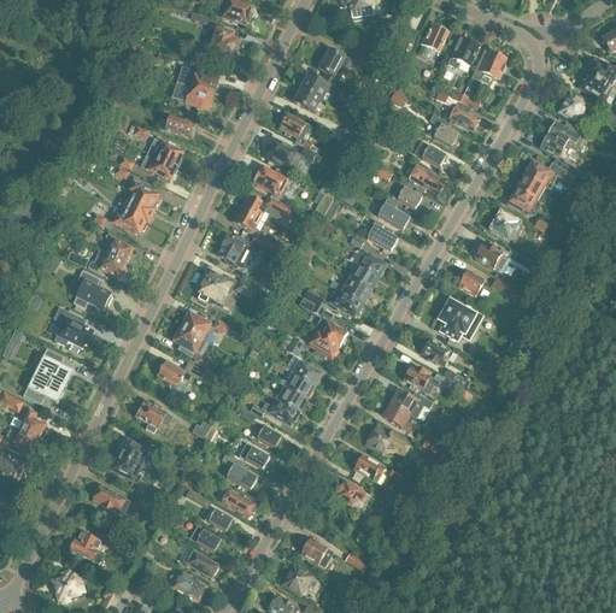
[(15,0),(15,4),(33,10),(35,0),(15,0)]
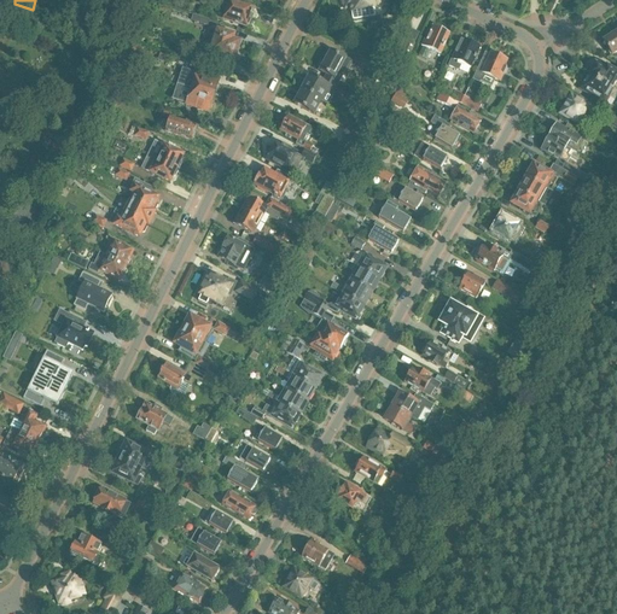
[(250,6),(231,0),(227,0),(221,17),(244,24),(245,23),(248,23),(249,19),(246,17),(250,6)]
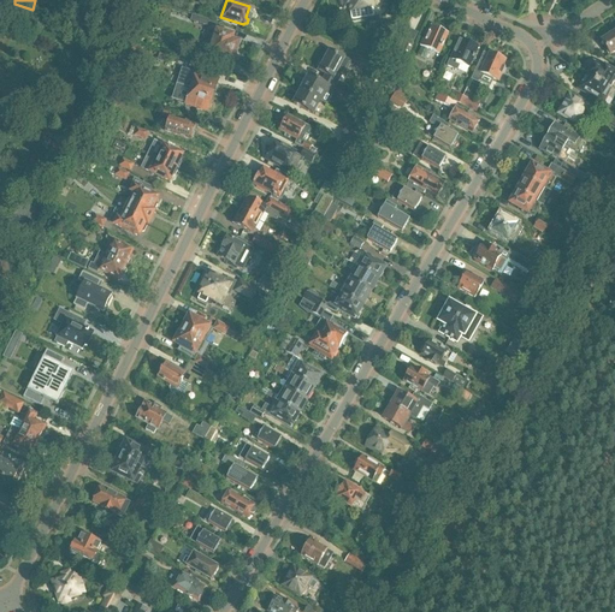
[(339,0),(339,1),(341,4),(342,6),(348,5),(349,17),(373,12),(372,6),(373,5),(373,3),(378,1),(378,0),(339,0)]
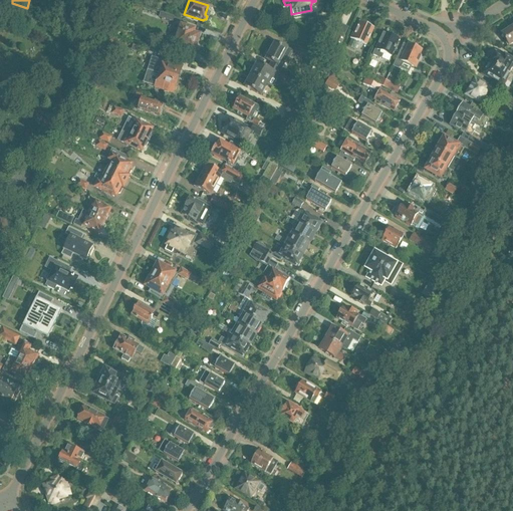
[(159,15),(173,19),(174,14),(161,10),(159,15)]
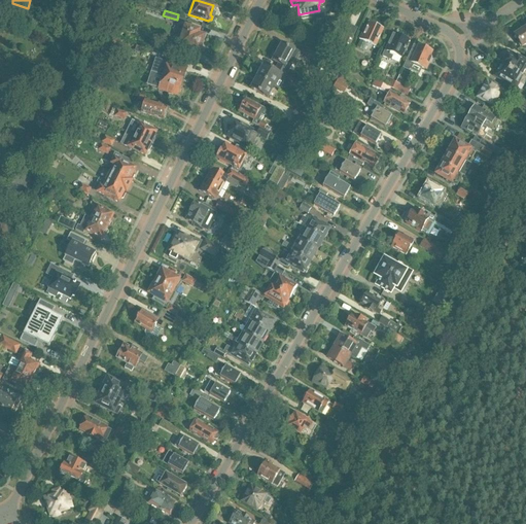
[(359,38),(356,45),(363,48),(366,41),(374,45),(382,27),(381,27),(380,25),(376,23),(374,24),(367,21),(365,26),(363,25),(358,38),(359,38)]
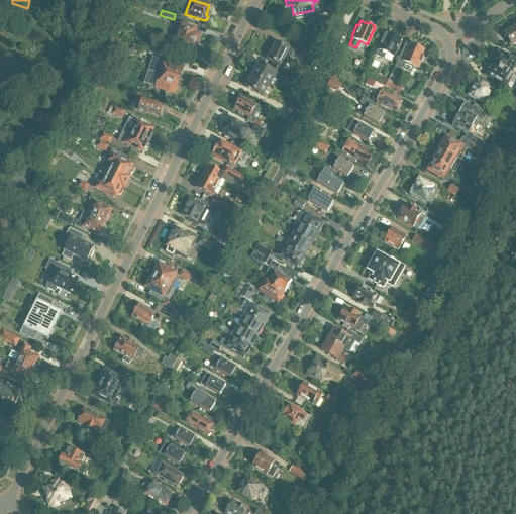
[(165,38),(163,40),(160,47),(177,54),(180,44),(195,49),(200,33),(194,32),(195,28),(180,23),(177,32),(176,32),(174,33),(172,40),(165,38)]
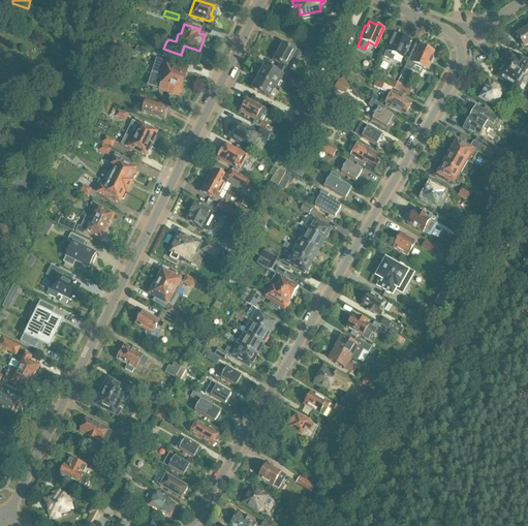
[(527,24),(515,33),(522,43),(527,39),(527,24)]
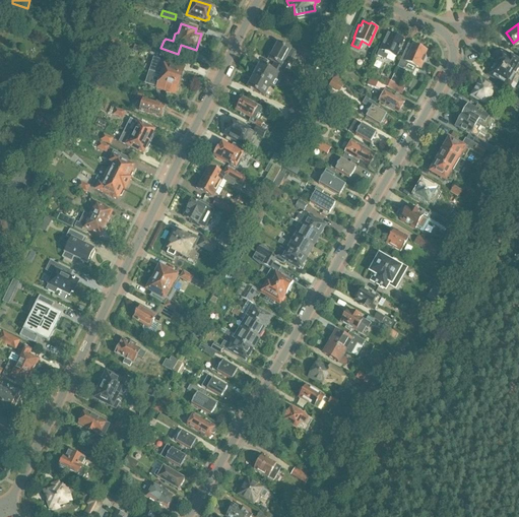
[(336,29),(331,42),(343,47),(348,35),(336,29)]
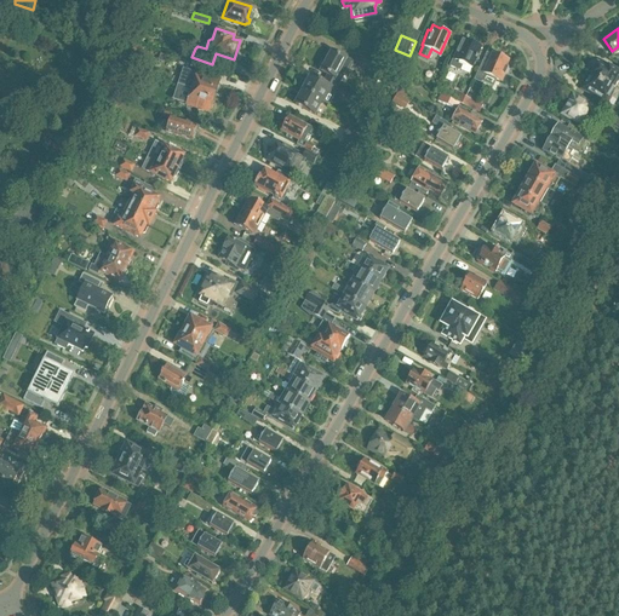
[(459,42),(452,57),(450,64),(458,69),(462,62),(471,65),(480,46),(479,45),(479,42),(473,40),(470,41),(463,38),(460,44),(459,42)]
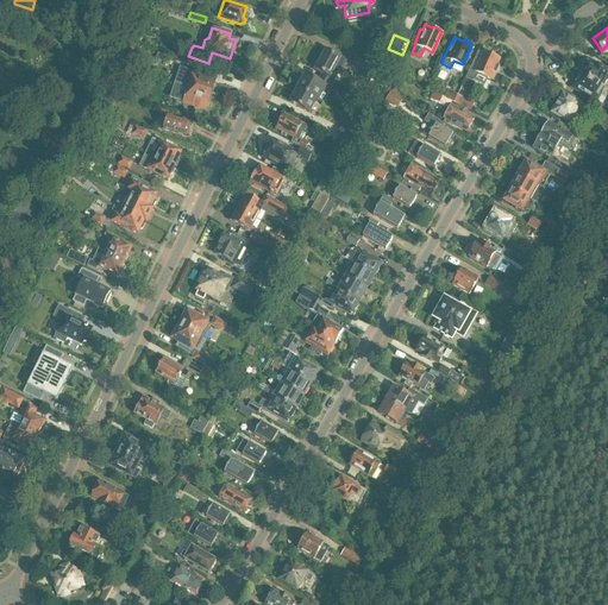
[(314,68),(320,71),(324,73),(323,75),(333,81),(338,73),(339,73),(346,60),(338,55),(338,56),(325,49),(314,68)]
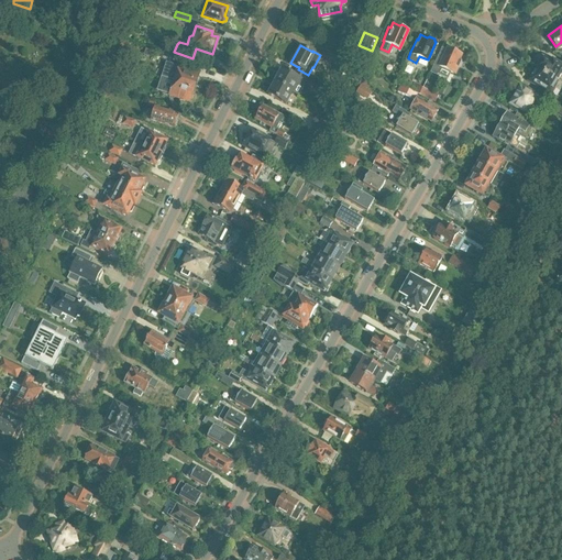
[(445,46),(438,65),(447,69),(445,72),(450,74),(445,83),(456,87),(463,74),(455,70),(460,59),(458,58),(461,53),(452,50),(453,47),(448,45),(448,47),(445,46)]
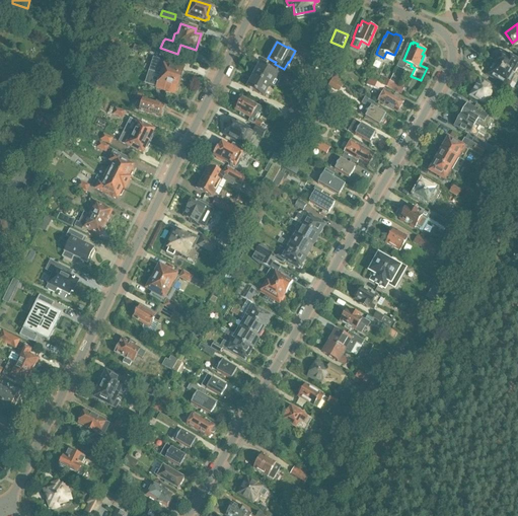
[(495,56),(497,57),(494,61),(513,72),(517,63),(517,59),(502,51),(501,50),(500,50),(498,50),(497,50),(496,51),(495,51),(495,52),(495,54),(495,56)]
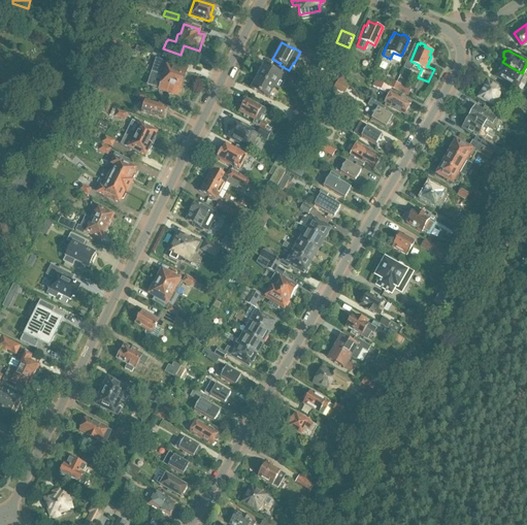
[(347,56),(343,63),(353,67),(356,60),(347,56)]
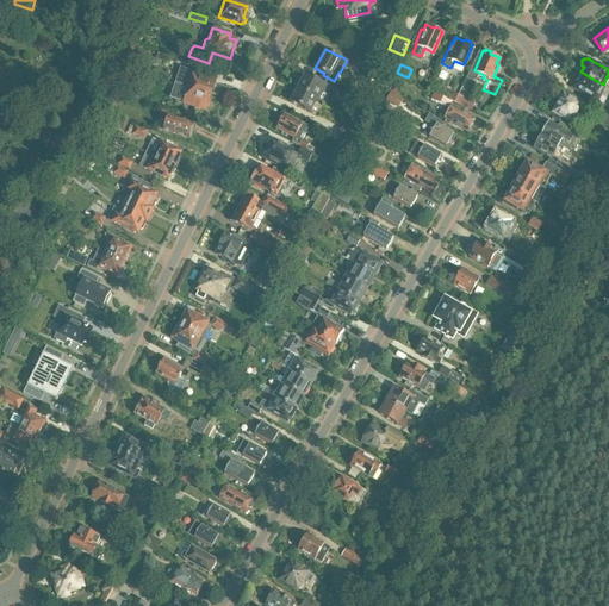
[(178,66),(175,76),(173,82),(206,93),(209,88),(213,86),(215,82),(213,80),(213,77),(192,70),(178,66)]
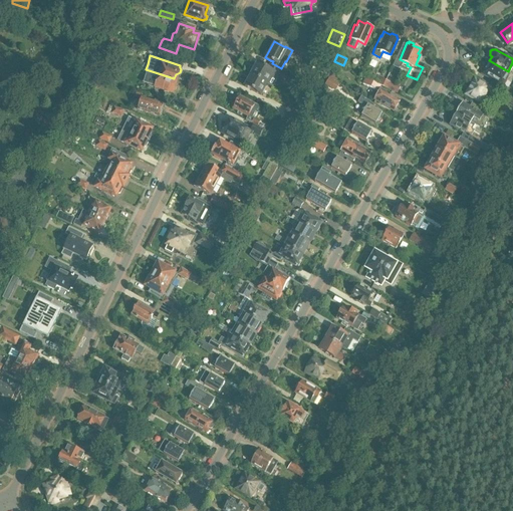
[(310,62),(319,67),(317,71),(322,73),(327,63),(313,56),(310,62)]
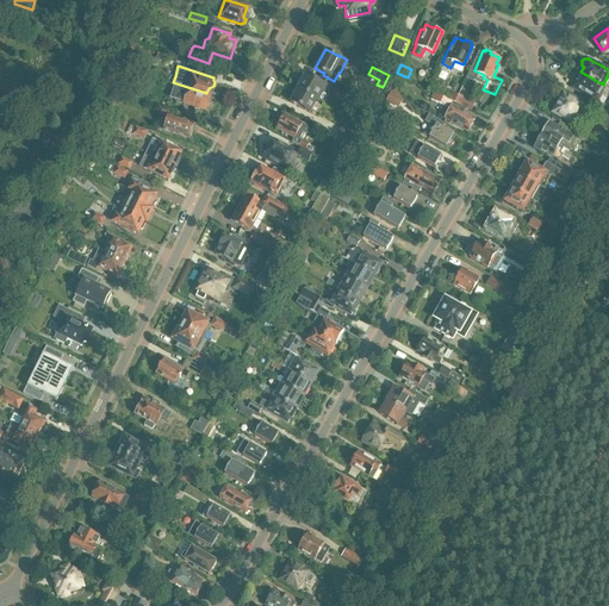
[(297,87),(317,98),(323,101),(328,93),(327,92),(334,81),(323,75),(324,73),(321,72),(317,80),(304,74),(302,80),(299,79),(296,85),(298,86),(297,87)]
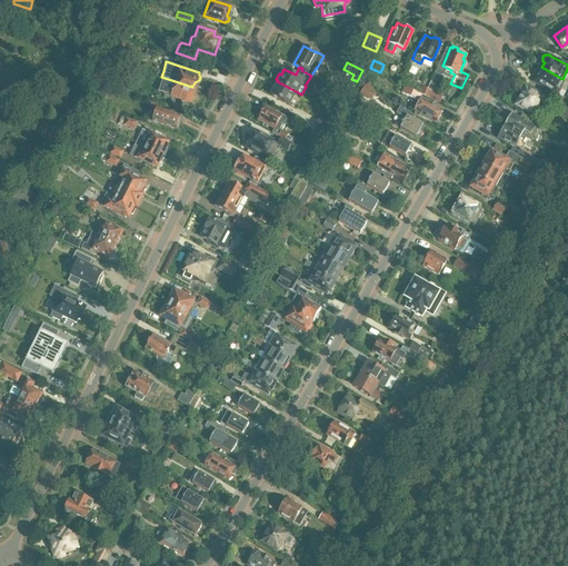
[(541,67),(535,79),(555,91),(562,79),(541,67)]
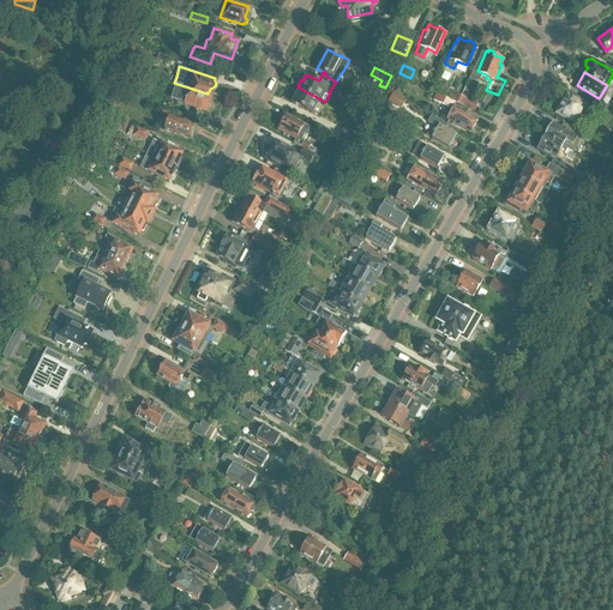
[(398,76),(392,85),(402,91),(408,82),(398,76)]
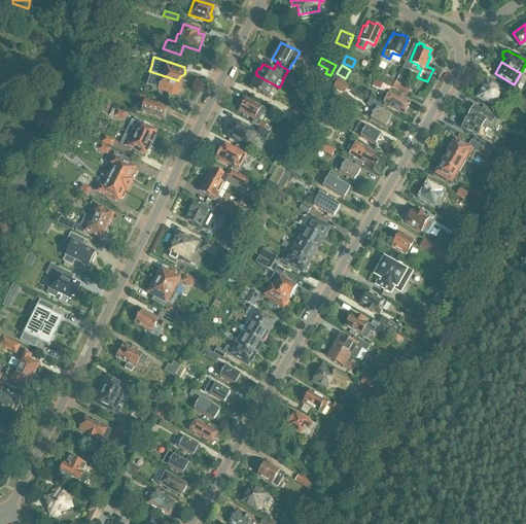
[(148,75),(160,79),(156,88),(175,94),(176,92),(178,91),(179,89),(177,84),(178,80),(149,71),(148,75)]
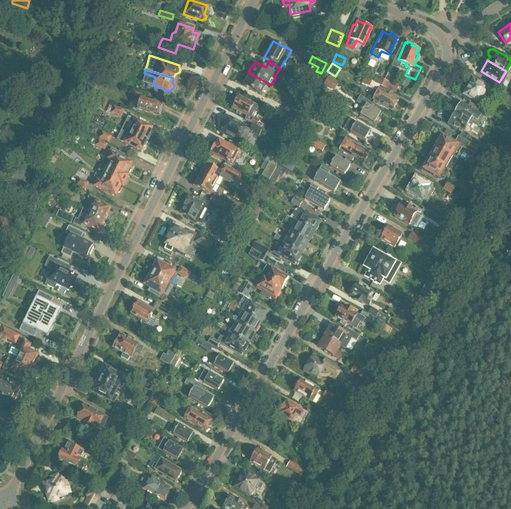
[(249,73),(243,84),(260,94),(266,82),(249,73)]
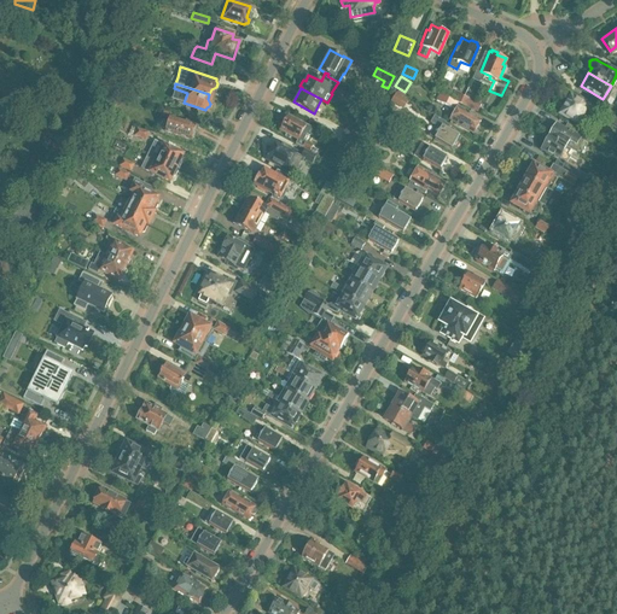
[(454,99),(435,89),(431,97),(454,107),(458,100),(454,99)]
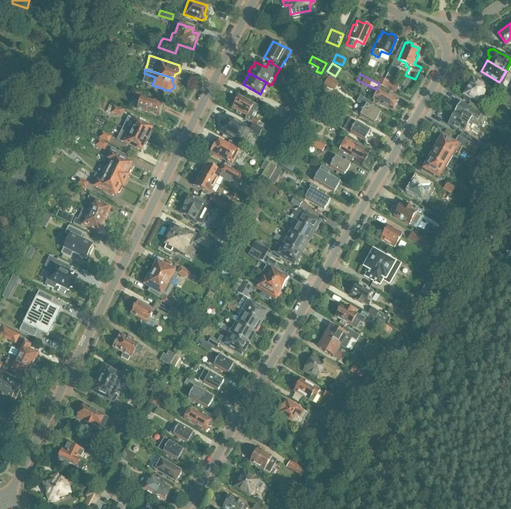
[(383,78),(381,84),(395,91),(398,85),(383,78)]
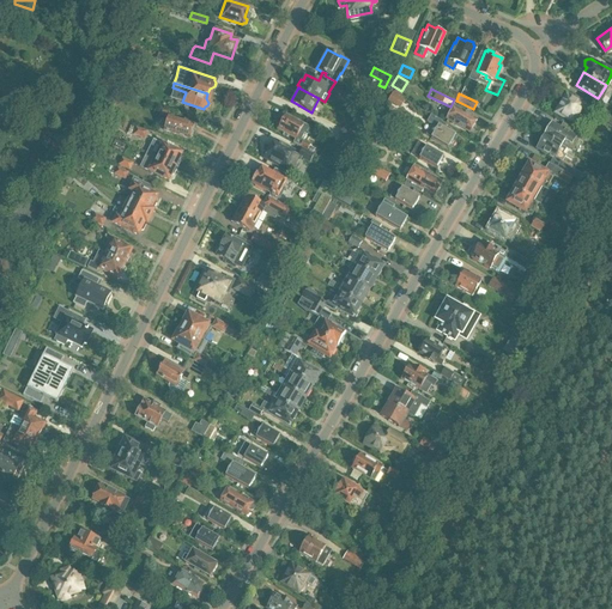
[(556,110),(571,120),(573,119),(580,123),(589,108),(581,103),(565,93),(563,97),(562,97),(557,105),(558,107),(556,110)]
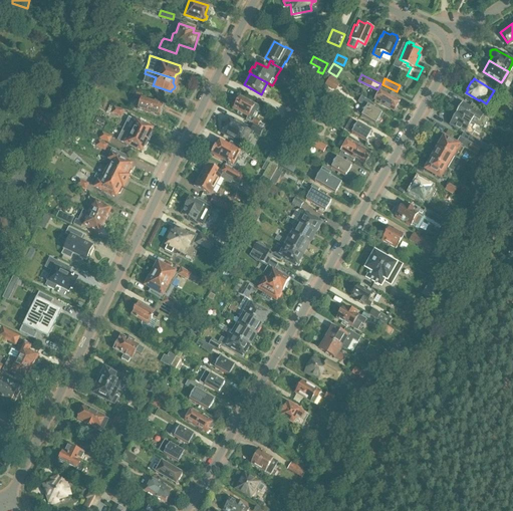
[(380,87),(374,98),(393,109),(400,98),(380,87)]
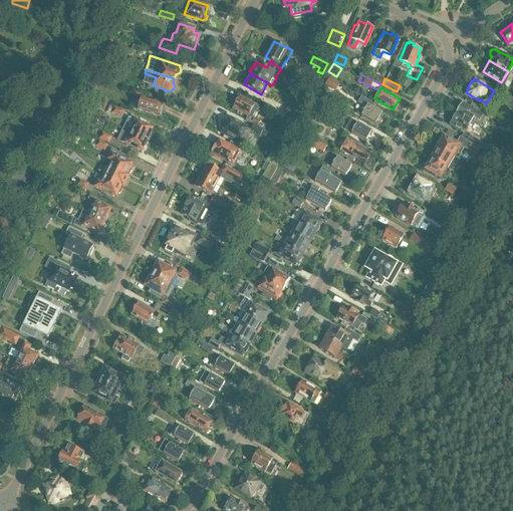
[(140,97),(136,107),(142,109),(158,114),(158,112),(160,112),(161,109),(160,108),(162,103),(141,96),(142,92),(136,90),(134,95),(140,97)]
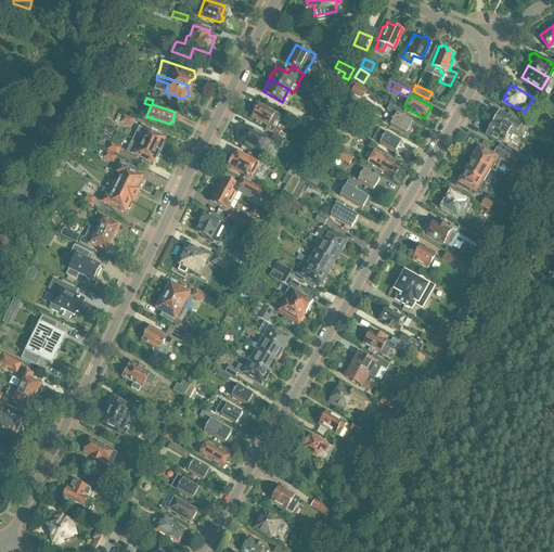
[(553,104),(543,99),(540,105),(553,113),(553,104)]
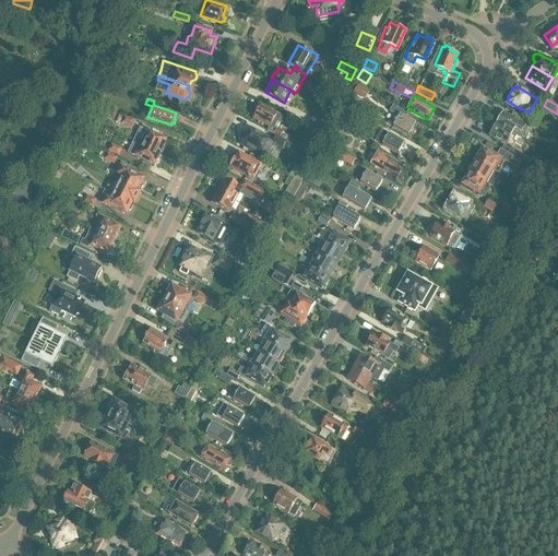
[(251,116),(268,125),(266,129),(280,135),(282,130),(276,128),(276,127),(279,121),(281,121),(284,115),(269,107),(269,108),(259,104),(256,109),(254,109),(252,113),(253,114),(251,116)]
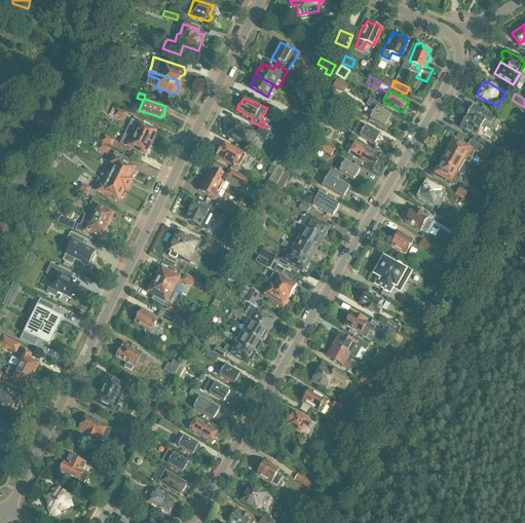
[(323,99),(315,111),(324,116),(331,104),(323,99)]
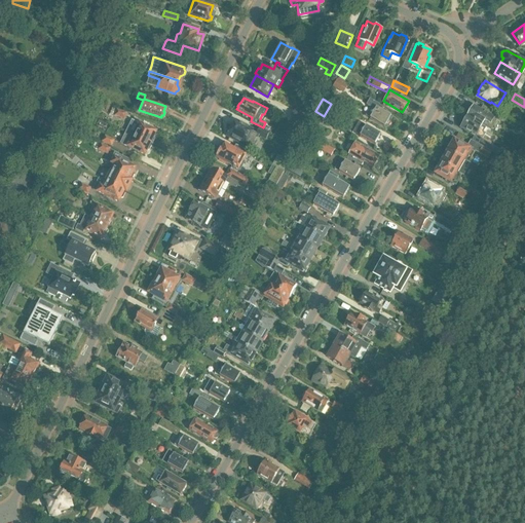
[(370,103),(365,113),(383,124),(389,114),(375,106),(370,103)]
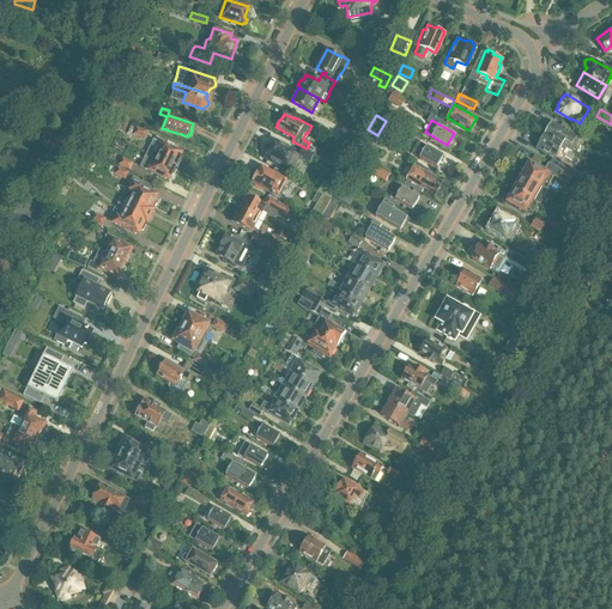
[(545,131),(543,134),(559,144),(570,151),(576,142),(570,140),(574,134),(550,121),(547,126),(545,125),(544,128),(545,131)]
